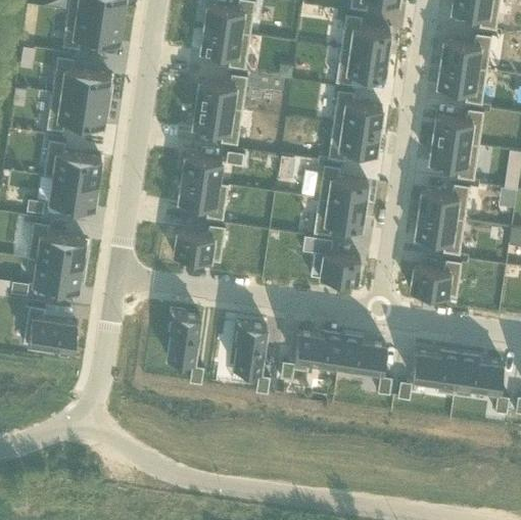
[(69,0),(68,11),(123,18),(126,0),(69,0)]
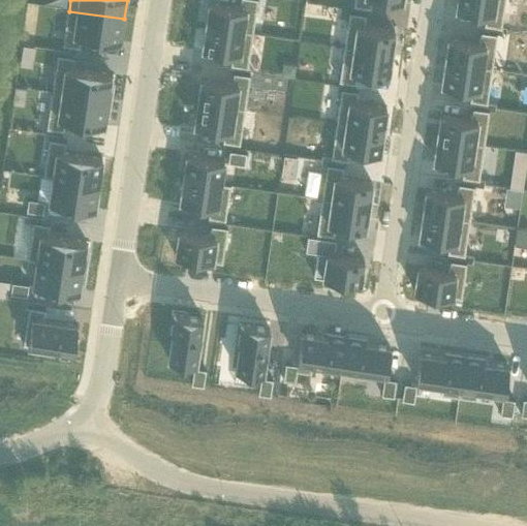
[(211,6),(208,29),(254,36),(259,2),(247,0),(242,0),(241,10),(211,6)]
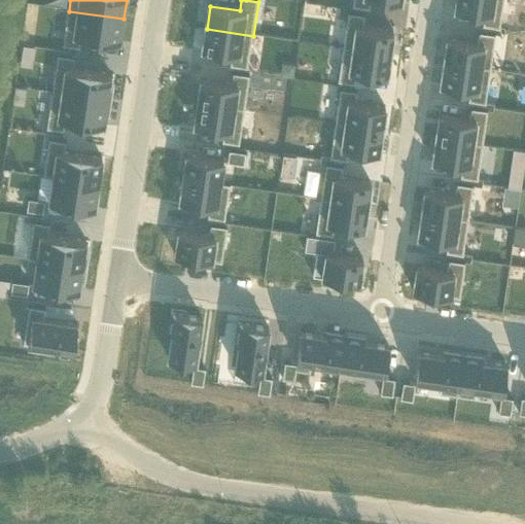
[(354,0),(353,9),(371,11),(372,0),(401,4),(401,0),(354,0)]
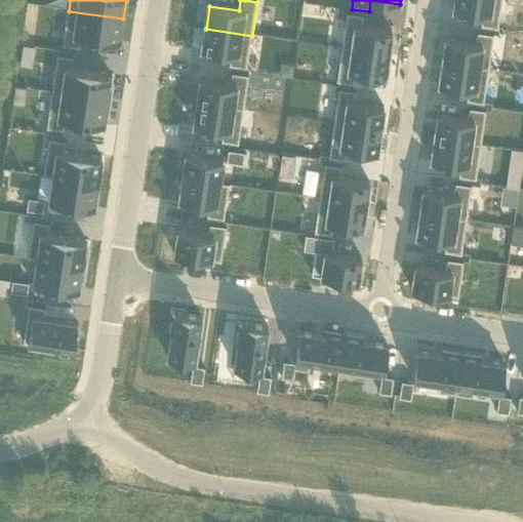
[(455,0),(454,12),(483,17),(482,28),(498,31),(503,0),(455,0)]
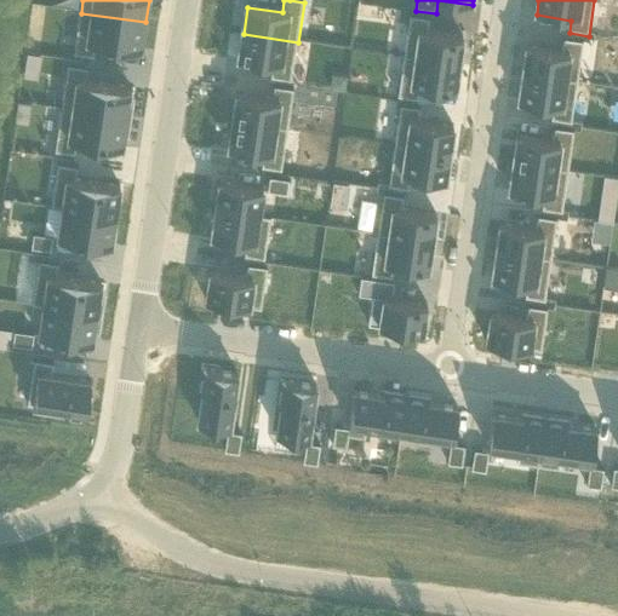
[(81,13),(75,56),(95,59),(97,46),(142,52),(146,22),(81,13)]
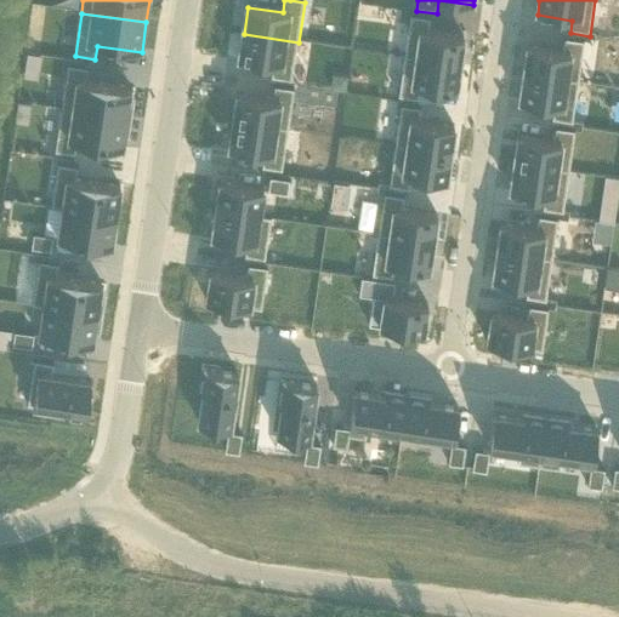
[(412,18),(405,58),(460,67),(465,39),(430,34),(431,21),(412,18)]
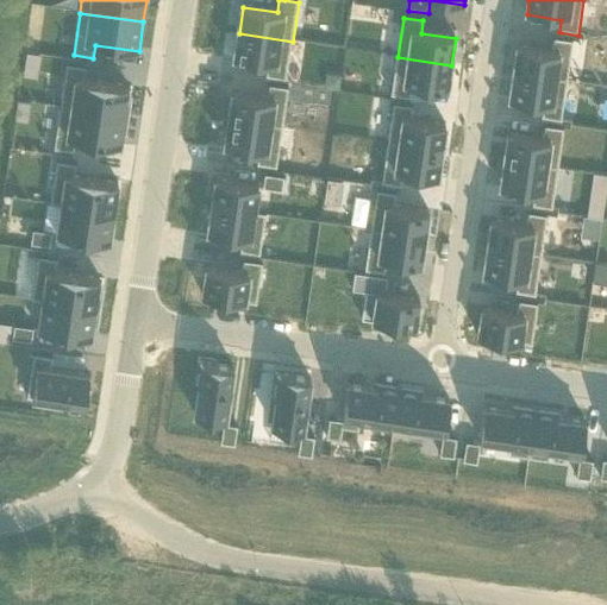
[(239,33),(235,61),(269,65),(267,79),(287,81),(293,42),(239,33)]
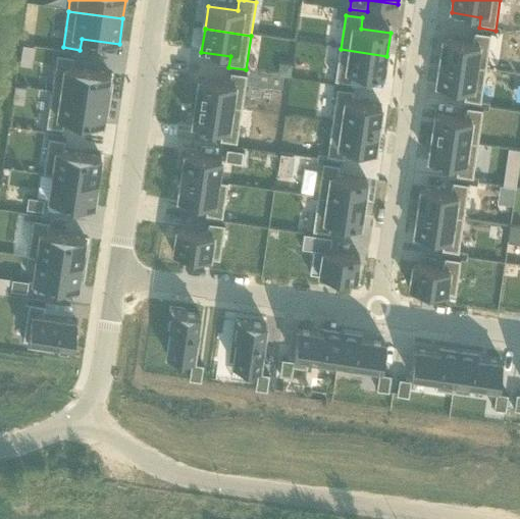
[(444,41),(440,64),(486,70),(491,37),(475,34),(473,45),(444,41)]
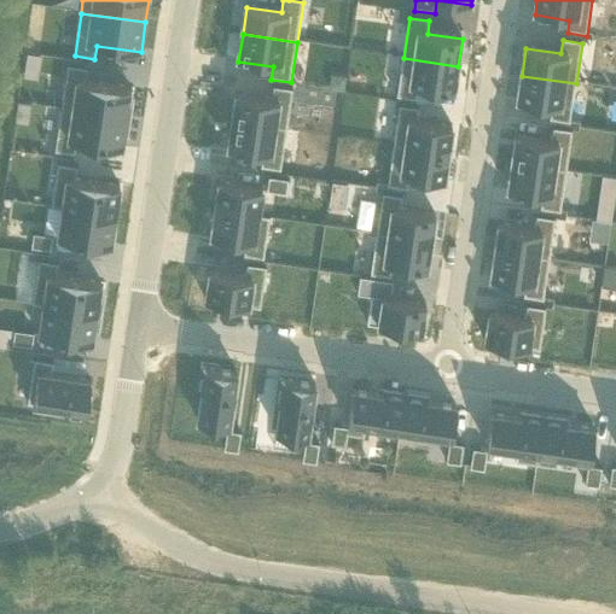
[(404,58),(397,99),(418,101),(419,88),(454,94),(458,69),(458,66),(404,58)]
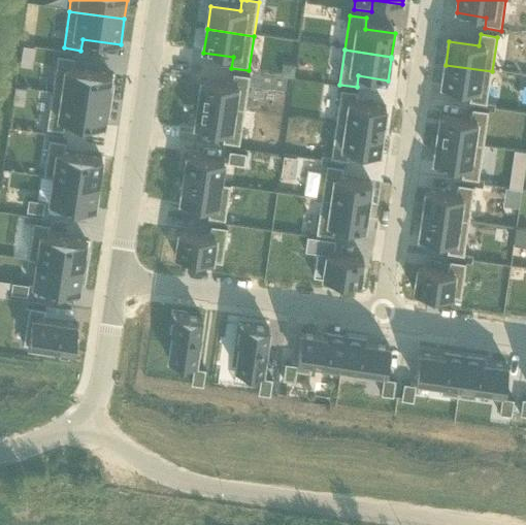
[(59,57),(53,94),(111,102),(116,78),(111,77),(112,76),(73,71),(75,60),(59,57)]
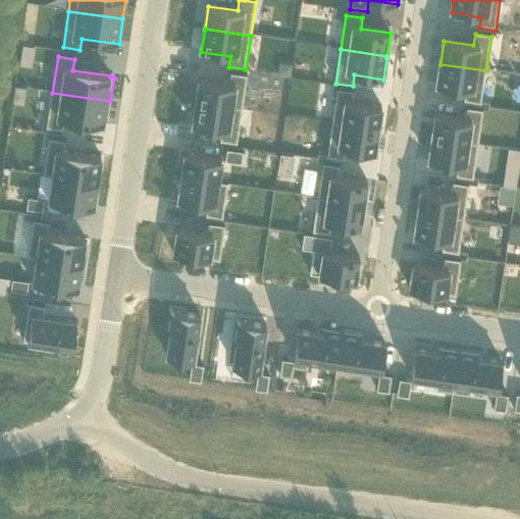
[(440,64),(437,87),(466,91),(465,102),(481,105),(486,70),(440,64)]
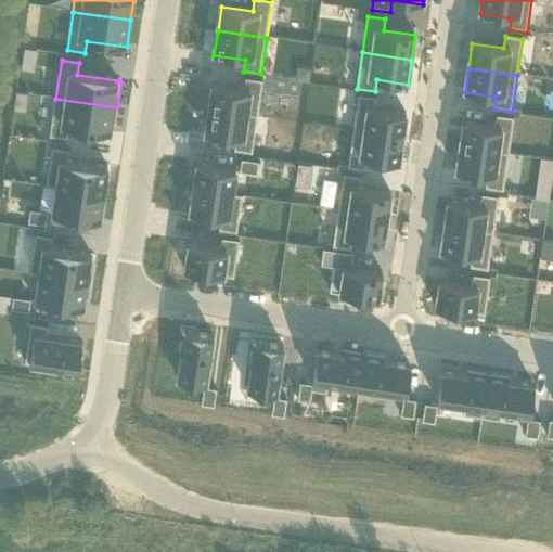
[(213,87),(209,111),(258,118),(264,82),(246,79),(244,91),(213,87)]
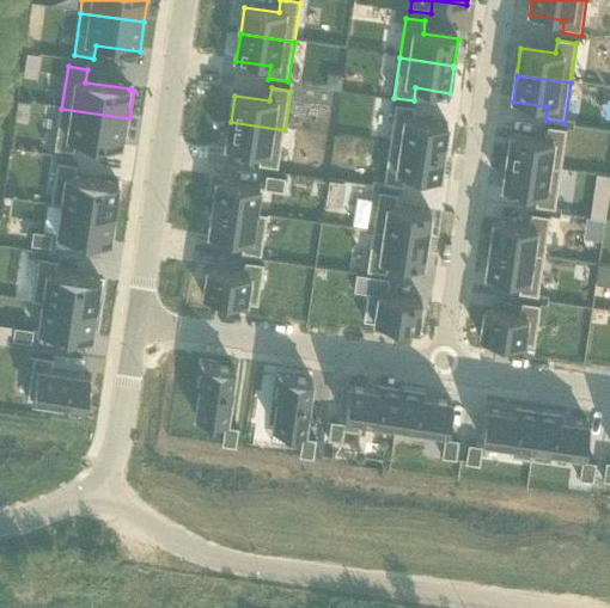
[(396,106),(391,146),(445,154),(449,127),(414,122),(416,109),(396,106)]
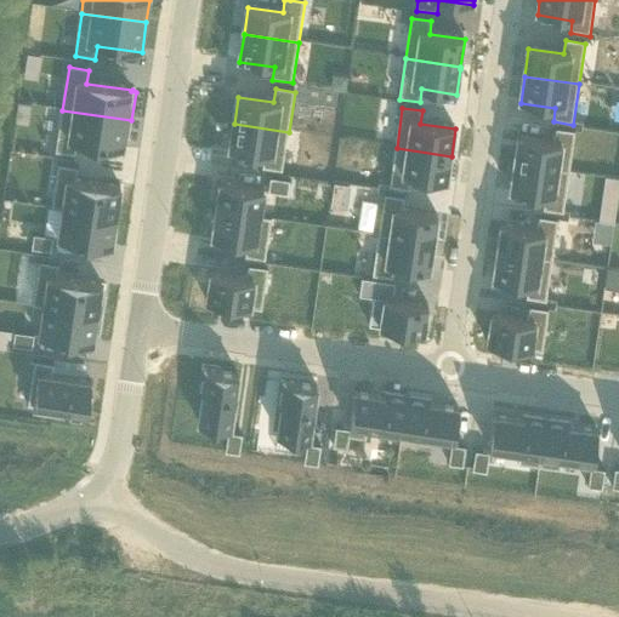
[(62,110),(56,154),(75,156),(78,143),(123,150),(123,149),(128,149),(131,120),(62,110)]
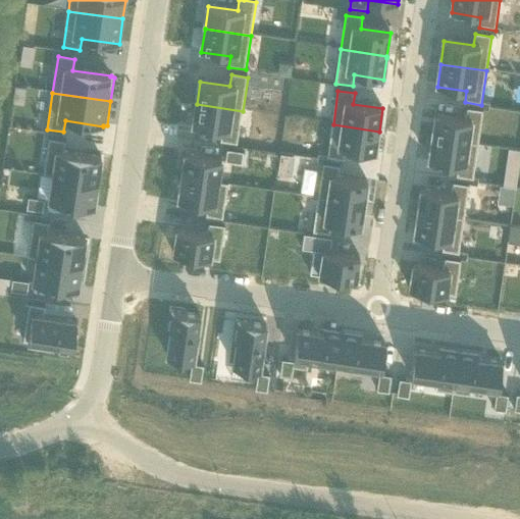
[(197,104),(193,127),(222,132),(221,143),(238,145),(243,111),(197,104)]
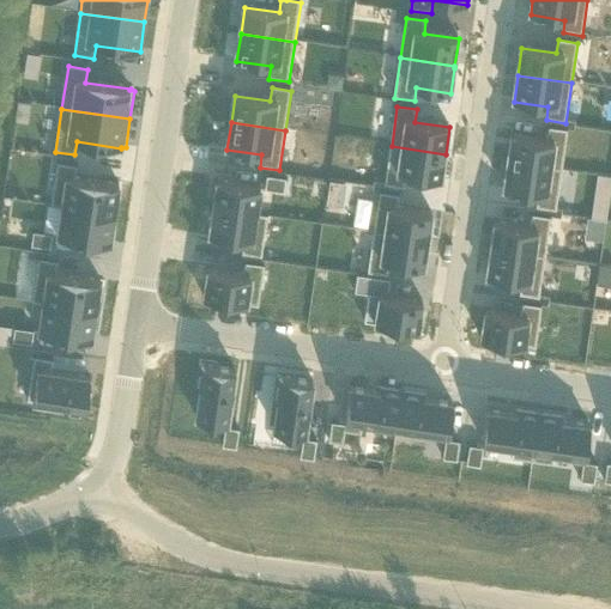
[(513,136),(508,164),(563,171),(568,132),(549,129),(546,141),(513,136)]
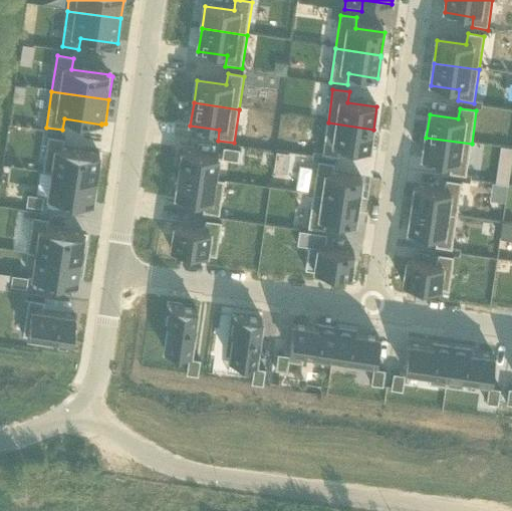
[(328,122),(323,157),(339,159),(340,148),(369,152),(371,142),(373,130),(328,122)]
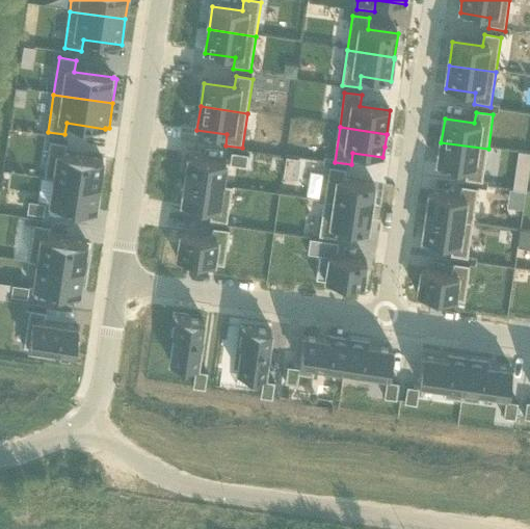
[(50,142),(45,180),(54,182),(54,181),(100,187),(104,161),(65,156),(67,144),(50,142)]
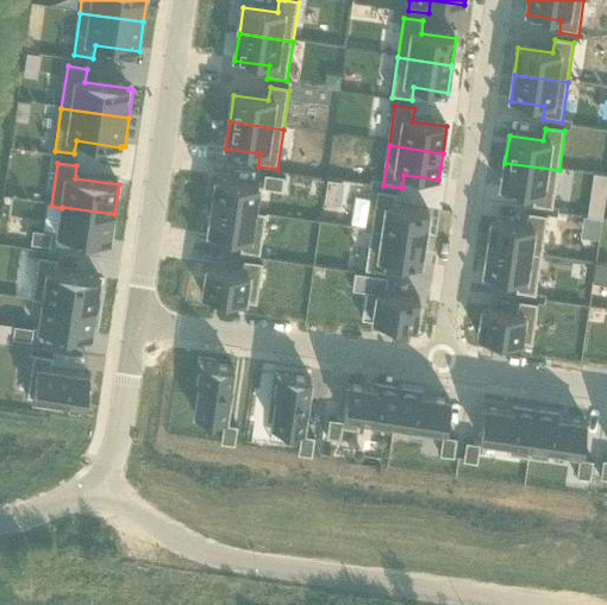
[(505,163),(501,189),(536,194),(533,207),(554,210),(559,170),(505,163)]
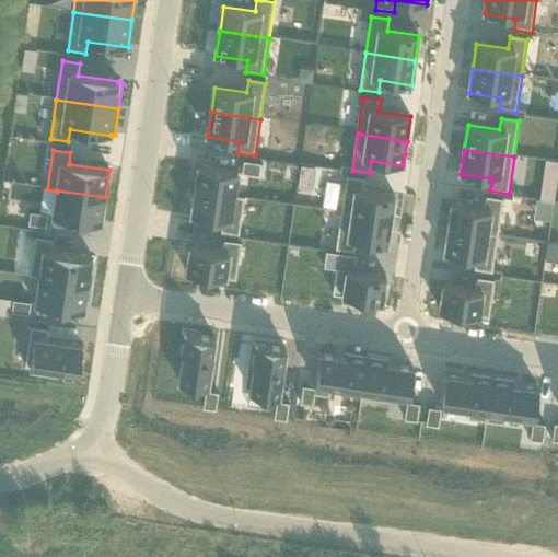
[(244,162),(243,175),(260,177),(262,165),(244,162)]
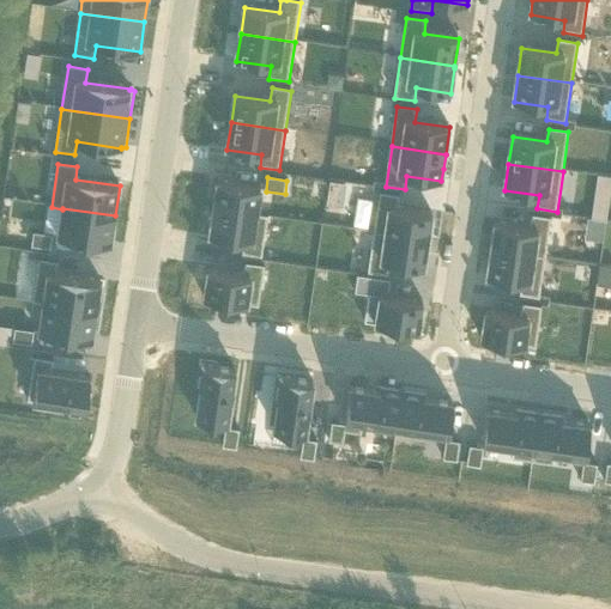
[(218,183),(215,209),(256,217),(258,215),(261,189),(218,183)]
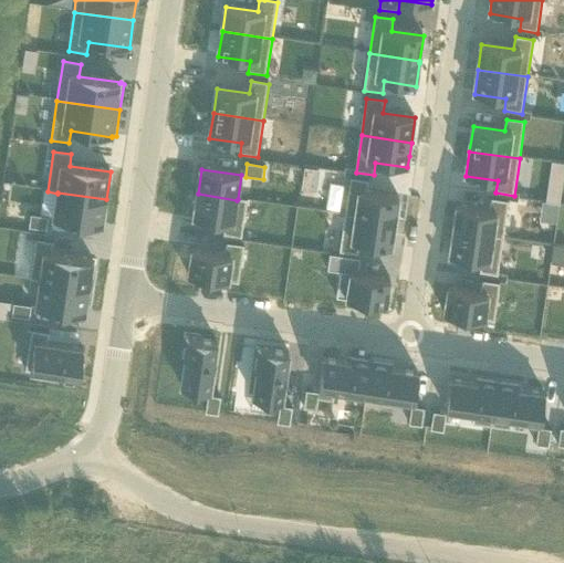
[(352,179),(345,216),(396,223),(399,198),(367,194),(369,181),(352,179)]
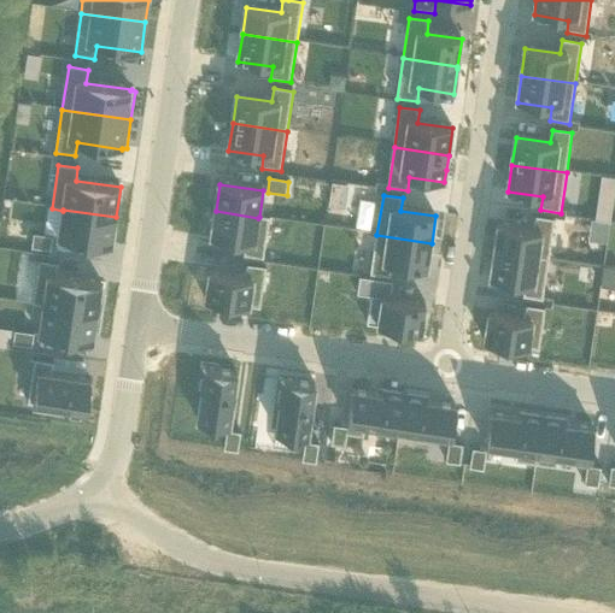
[(63,211),(59,240),(112,247),(116,217),(63,210),(63,211)]
